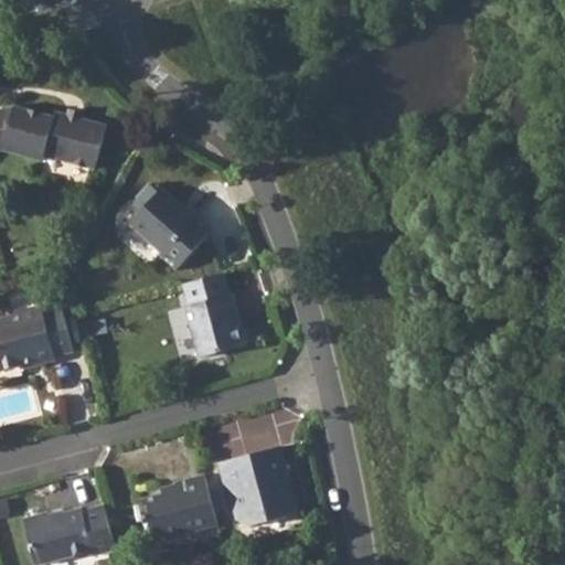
[(11,106),(0,108),(0,148),(2,148),(40,161),(41,158),(89,173),(103,130),(55,115),(53,120),(11,106)]
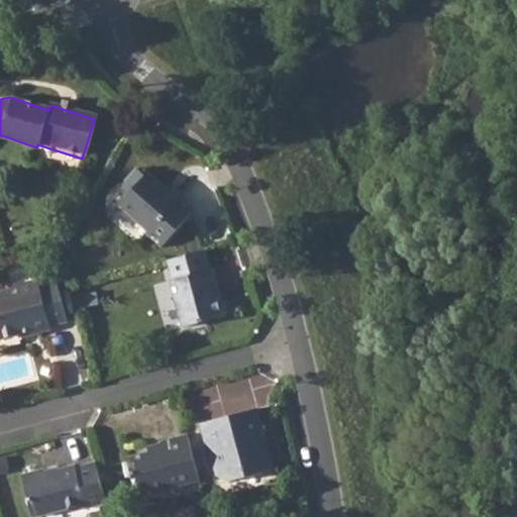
[(136,167),(118,186),(128,194),(120,204),(147,228),(143,232),(160,246),(191,210),(175,197),(174,197),(146,173),(144,174),(136,167)]
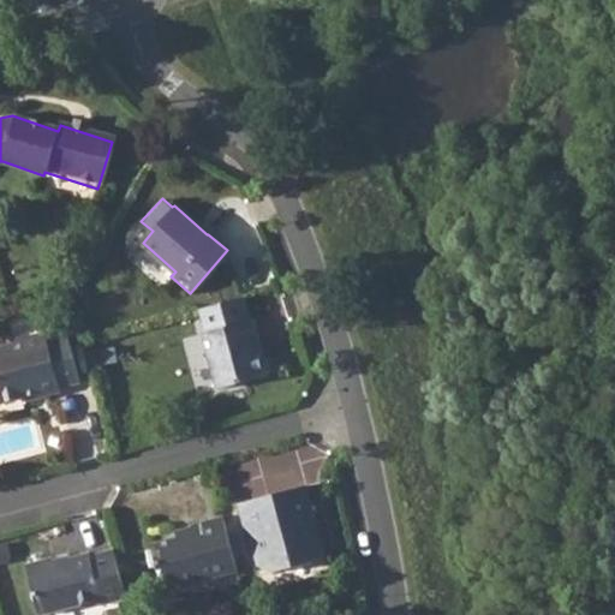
[(243,297),(198,309),(206,332),(202,334),(216,389),(240,383),(240,378),(260,372),(255,353),(251,342),(258,340),(254,320),(249,321),(243,297)]
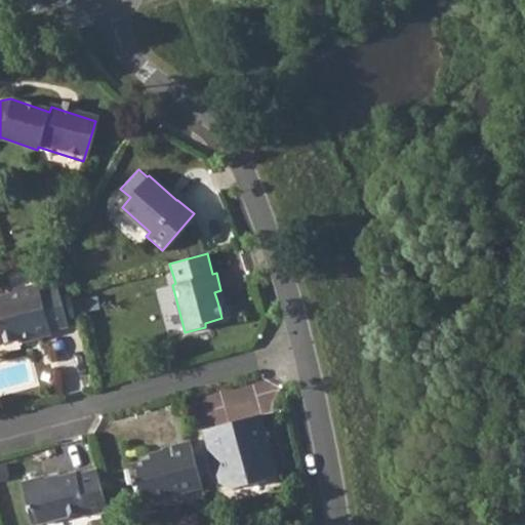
[(9,295),(0,297),(0,345),(33,336),(34,339),(52,334),(51,331),(69,326),(57,285),(40,290),(39,287),(31,289),(26,286),(12,289),(9,295)]
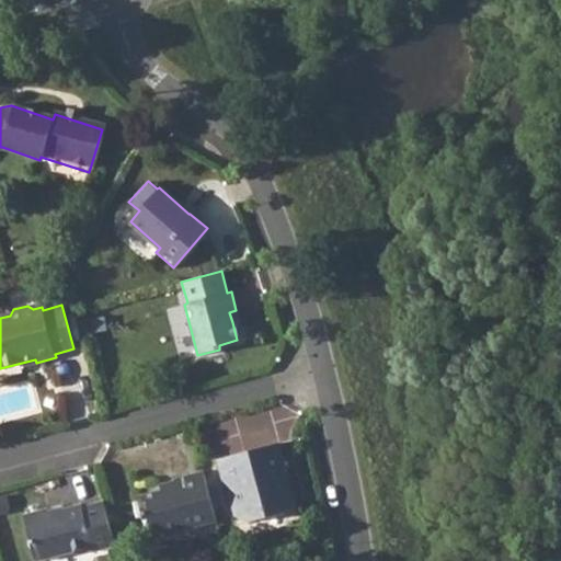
[(279,441),(216,458),(224,485),(227,484),(236,515),(245,522),(259,517),(258,510),(278,504),(287,510),(294,496),(288,474),(285,474),(283,468),(286,468),(279,441)]
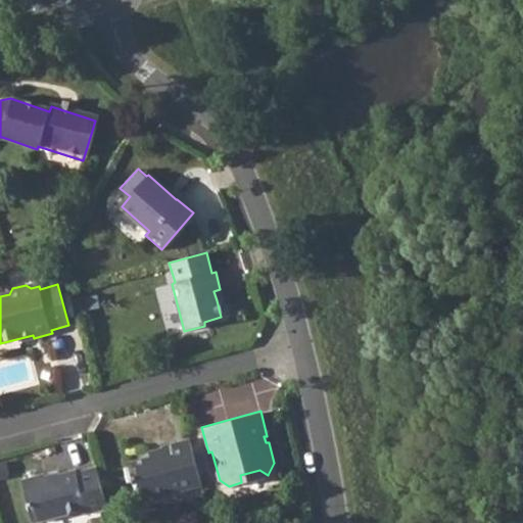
[(201,482),(189,436),(162,443),(164,452),(127,462),(131,478),(138,479),(143,497),(201,482)]
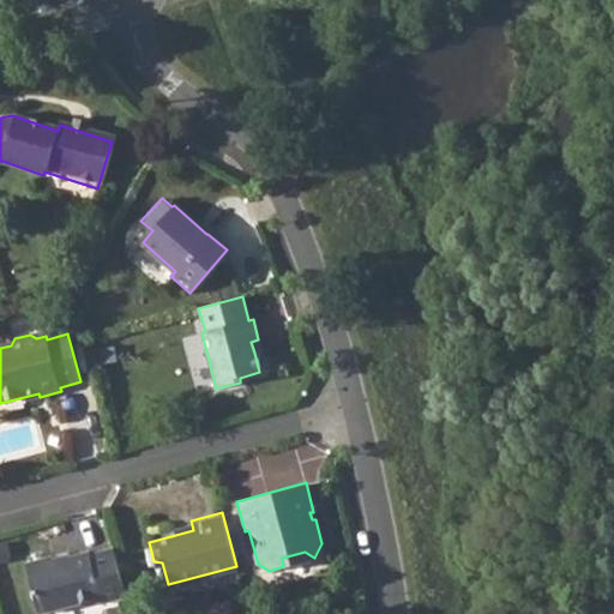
[(127,596),(114,548),(90,553),(90,551),(55,559),(54,555),(26,561),(41,613),(100,597),(102,603),(127,596)]
